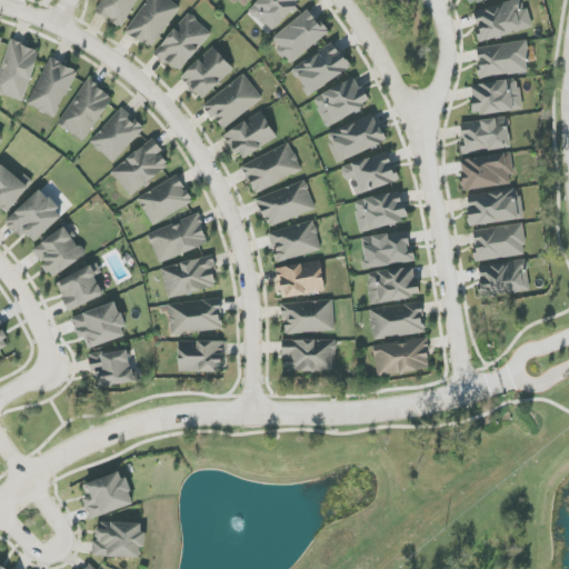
[(121,28),(138,0),(102,0),(96,12),(121,28)]
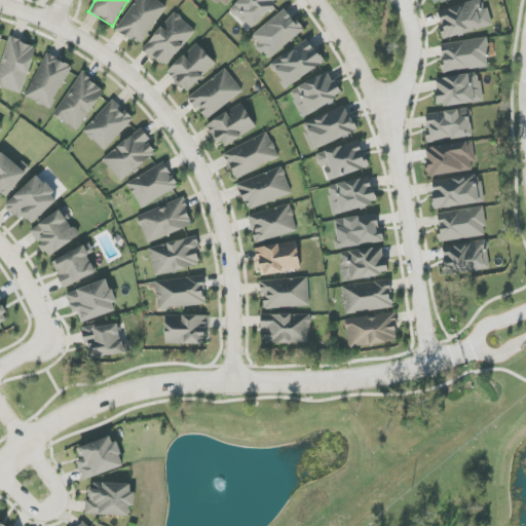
[(166,6),(156,0),(136,0),(116,29),(140,45),(166,6)]
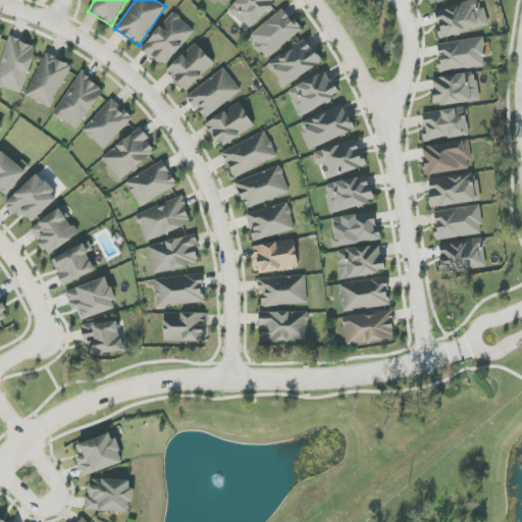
[(212,0),(221,8),(228,0),(212,0)]
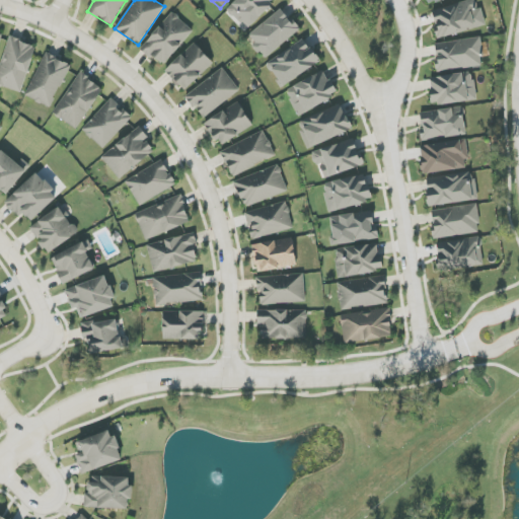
[(277,1),(276,0),(236,0),(227,9),(246,29),(277,1)]
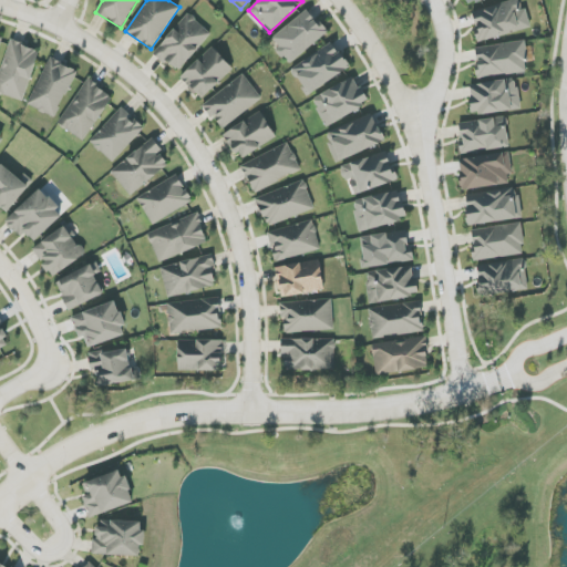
[(480,42),(531,29),(522,0),(514,0),(471,12),(480,42)]
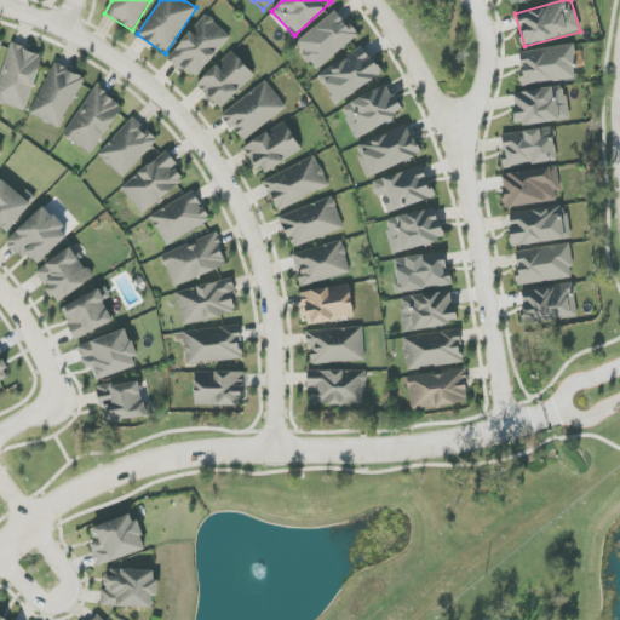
[(359,36),(337,11),(298,42),(305,52),(303,55),(316,70),(359,36)]
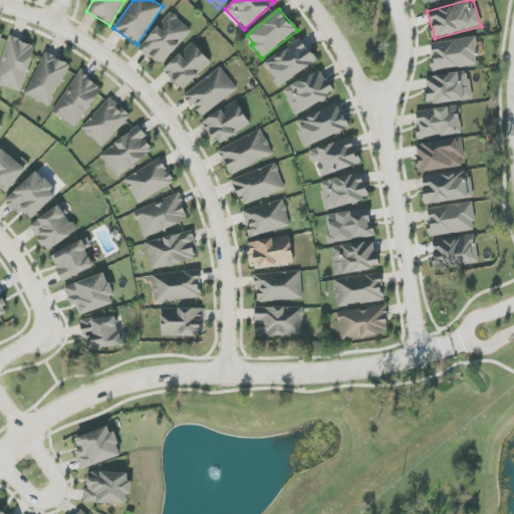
[(192,32),(172,12),(140,46),(160,65),(192,32)]
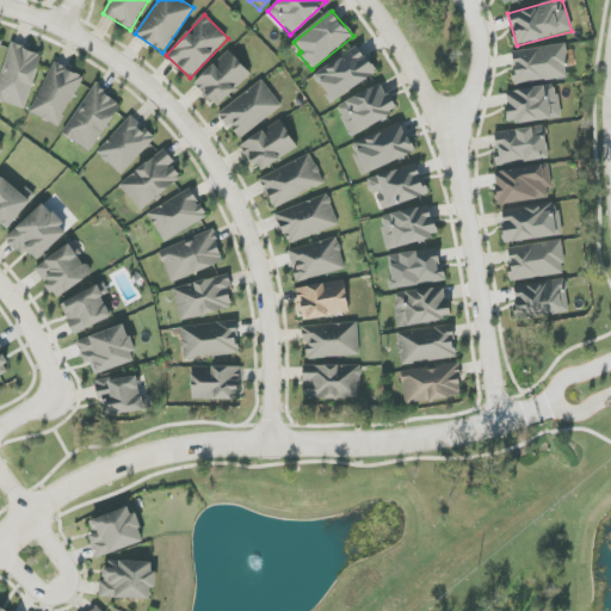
[(0,100),(25,110),(44,54),(12,43),(0,78),(0,100)]
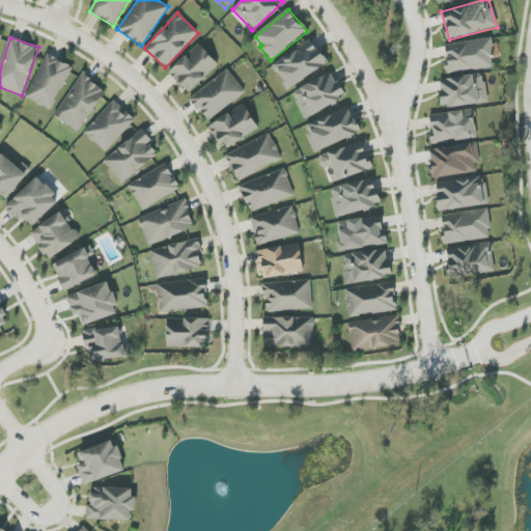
[(444,45),(448,73),(495,67),(492,38),(444,45)]
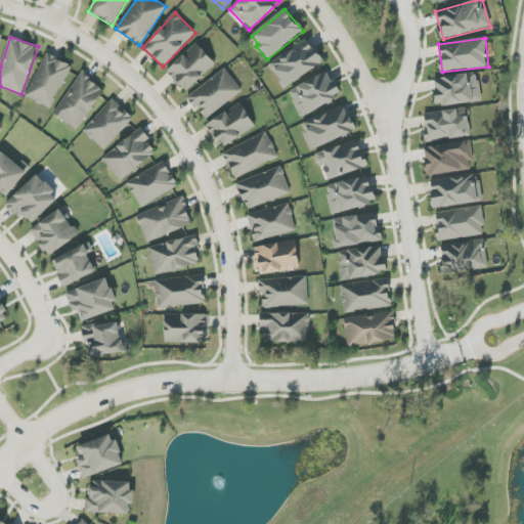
[(286,87),(323,63),(308,39),(270,63),(286,87)]
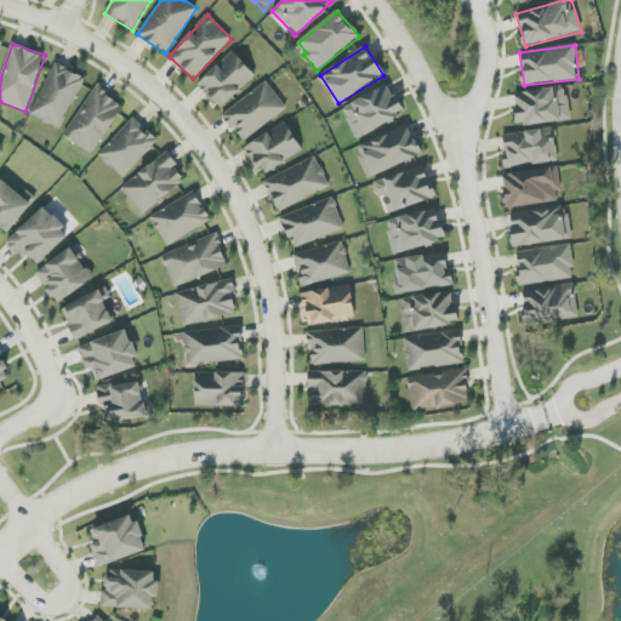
[(221,109),(256,75),(233,51),(197,85),(221,109)]
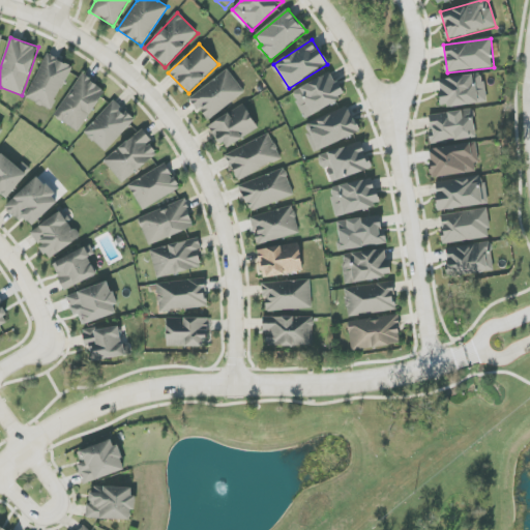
[(72,65),(47,54),(26,98),(52,111),(72,65)]
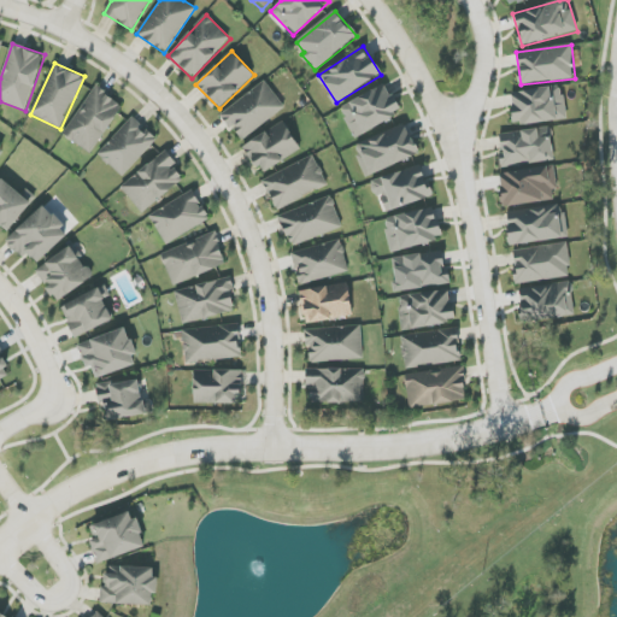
[(221,115),(241,141),(285,107),(265,82),(221,115)]
